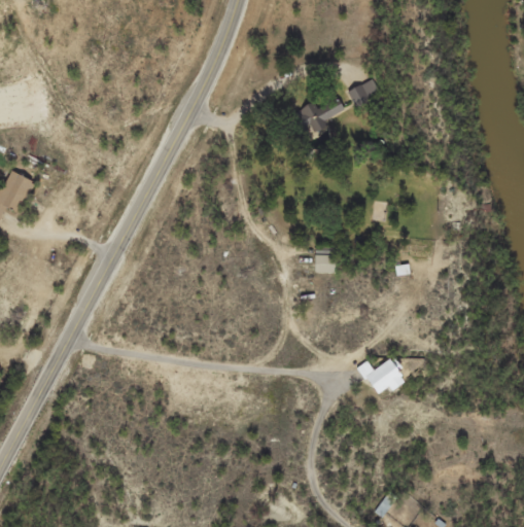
[(379,96),(373,79),(347,90),(353,106),(379,96)]
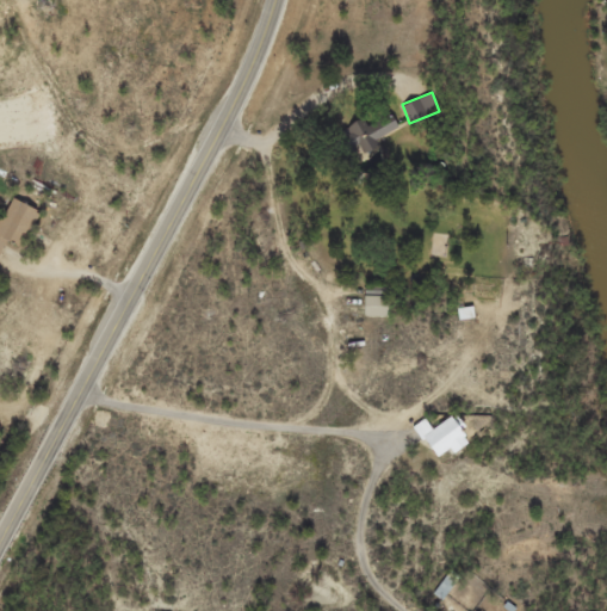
[(398,125),(391,113),(367,127),(363,117),(347,125),(364,154),(379,146),(376,139),(398,125)]
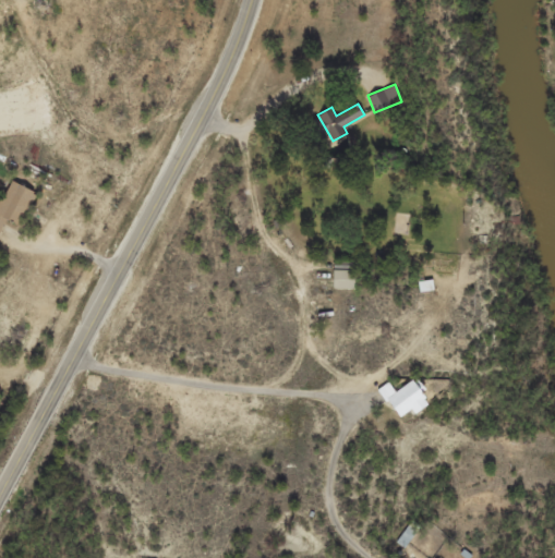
[(0,233),(7,218),(22,225),(36,191),(9,180),(0,201),(0,233)]
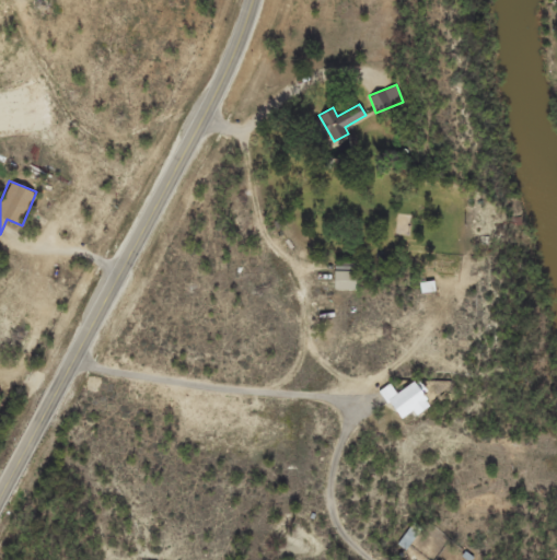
[(357,268),(335,268),(335,290),(358,289),(357,268)]
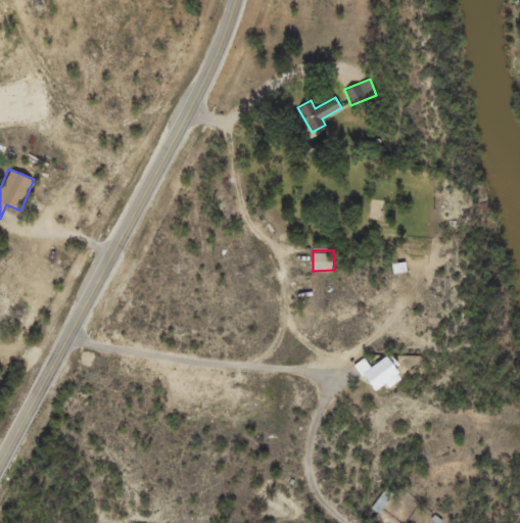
[(372,367),(364,358),(355,365),(376,391),(386,383),(390,388),(404,377),(386,355),(372,367)]
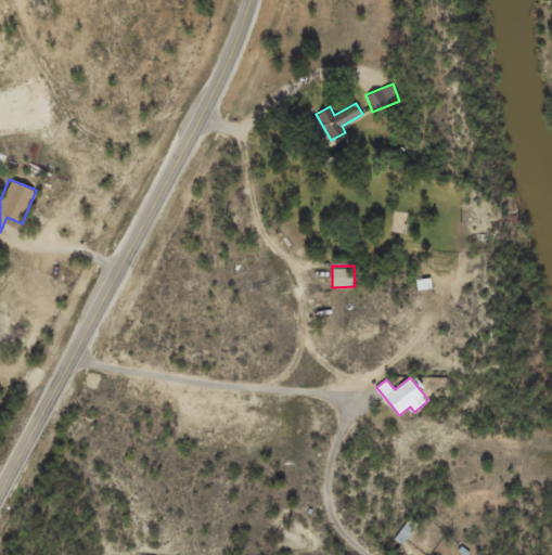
All buildings are outlined.
